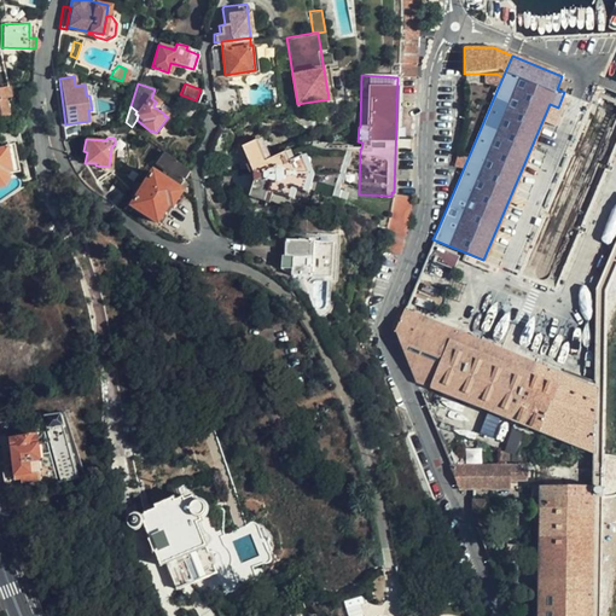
[(311,174),(302,157),(291,162),(285,151),(266,160),(256,139),(242,146),(253,170),(254,180),(249,195),(266,201),(269,190),(290,196),(294,187),(304,190),(311,174)]
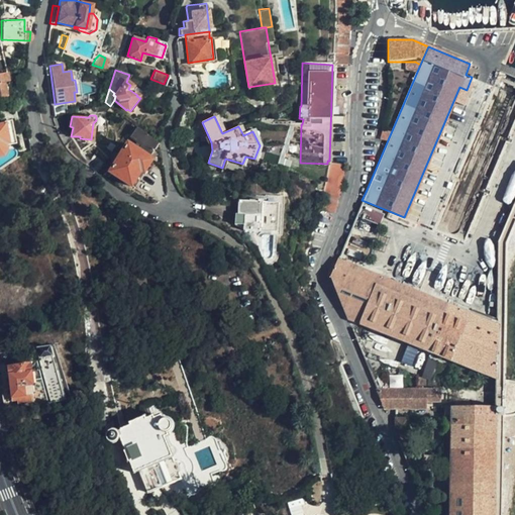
[(277,165),(293,122),(274,121),(260,160),(277,165)]
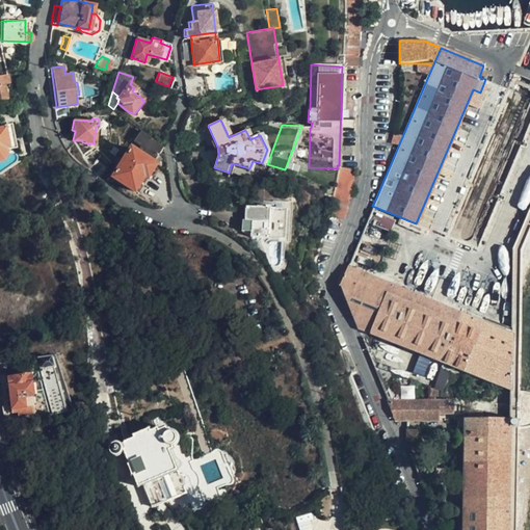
[(6,155),(5,148),(8,148),(5,127),(0,128),(0,159),(3,159),(6,155)]
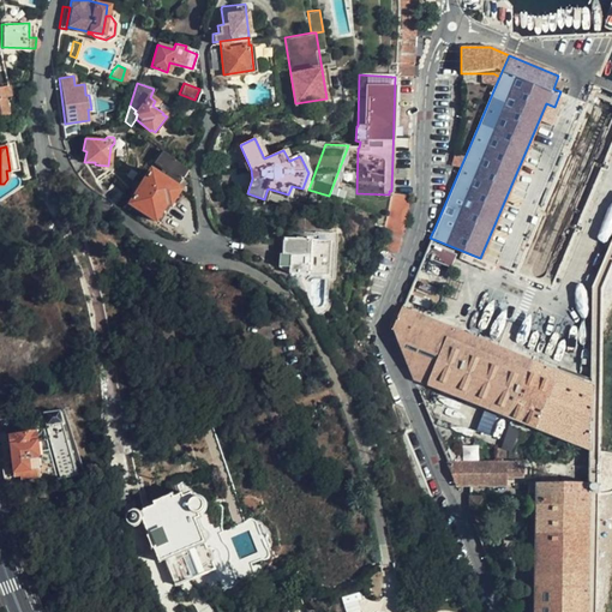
[(179,183),(189,168),(162,149),(151,165),(179,183)]
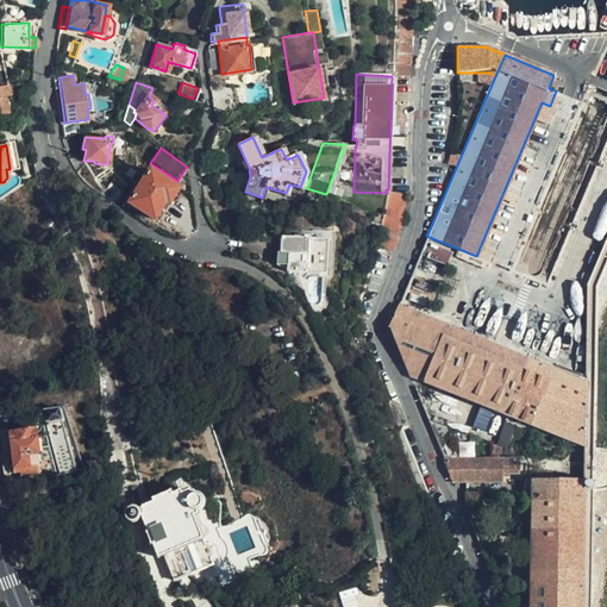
[(180,188),(150,168),(142,182),(136,192),(131,188),(125,199),(155,219),(166,201),(169,204),(180,188)]
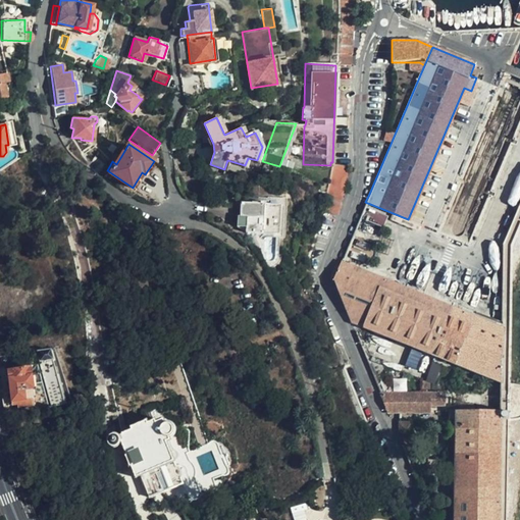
[(117,154),(112,161),(116,164),(121,156),(117,154)]
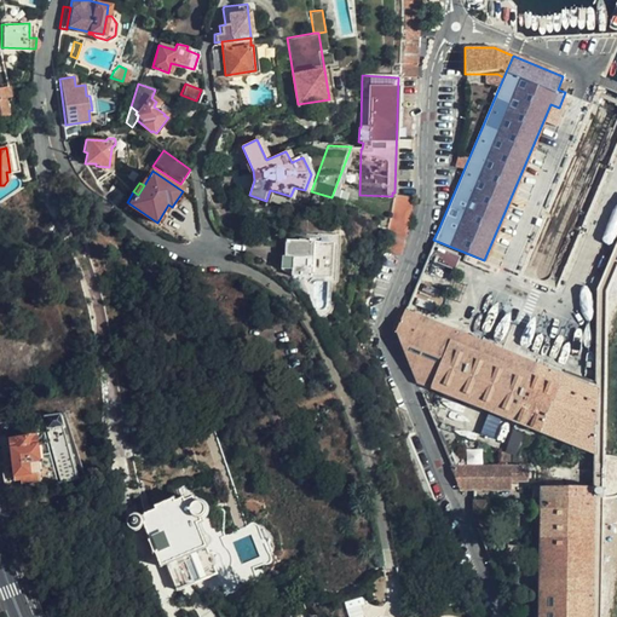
[(395,192),(387,225),(380,253),(397,258),(397,257),(410,199),(395,192)]
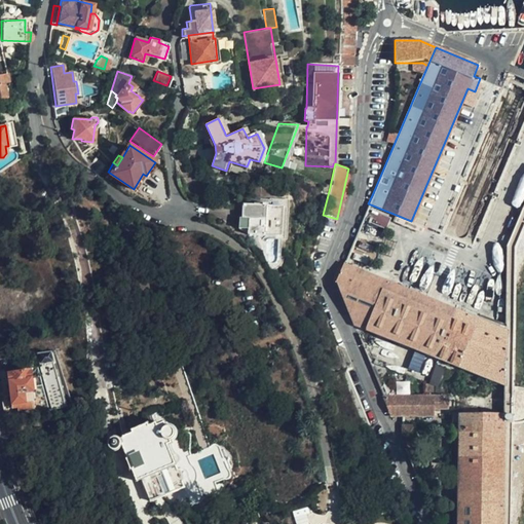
[(249,235),(268,237),(278,238),(282,209),(245,204),(242,221),(250,221),(249,235)]
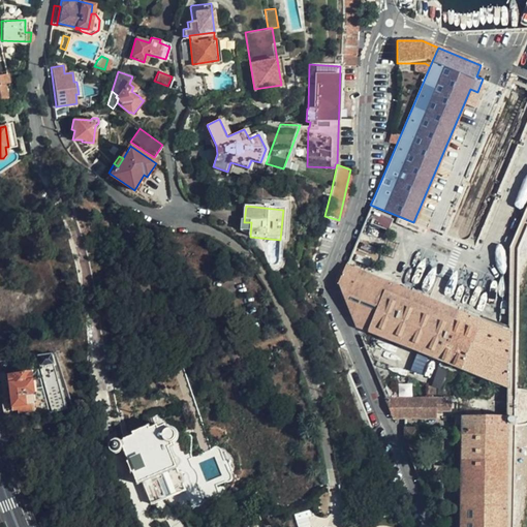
[(367,247),(354,242),(348,256),(361,261),(367,247)]
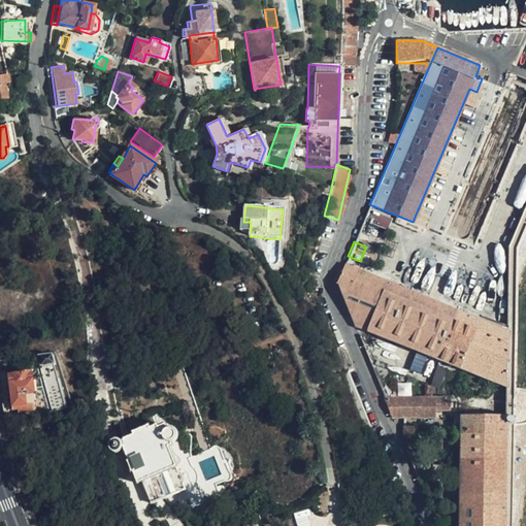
[(353,322),(433,357),(449,321),(461,326),(466,316),(344,263),(337,282),(353,322)]
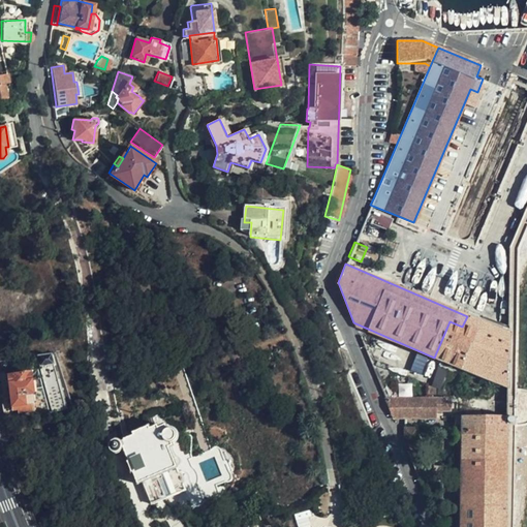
[(451,365),(507,388),(508,338),(508,334),(467,316),(462,327),(450,321),(434,358),(451,365)]
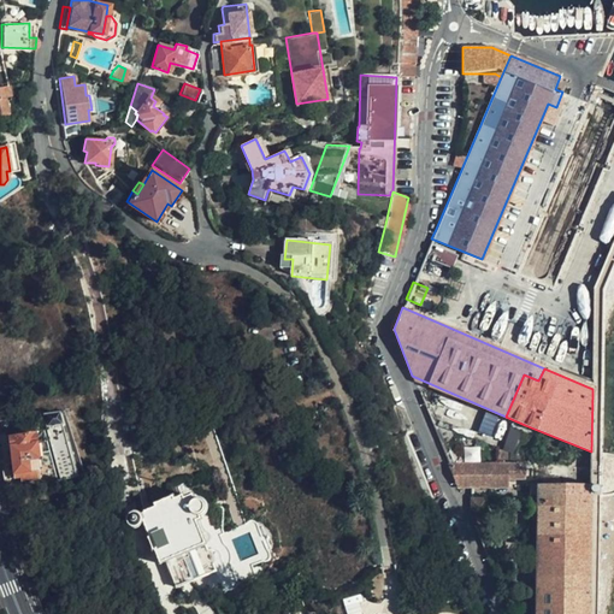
[(59,412),(43,413),(58,479),(75,478),(59,412)]
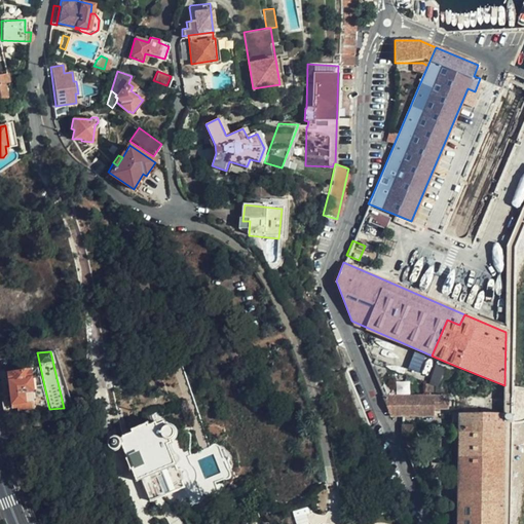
[(368,359),(377,381),(389,376),(385,366),(368,359)]
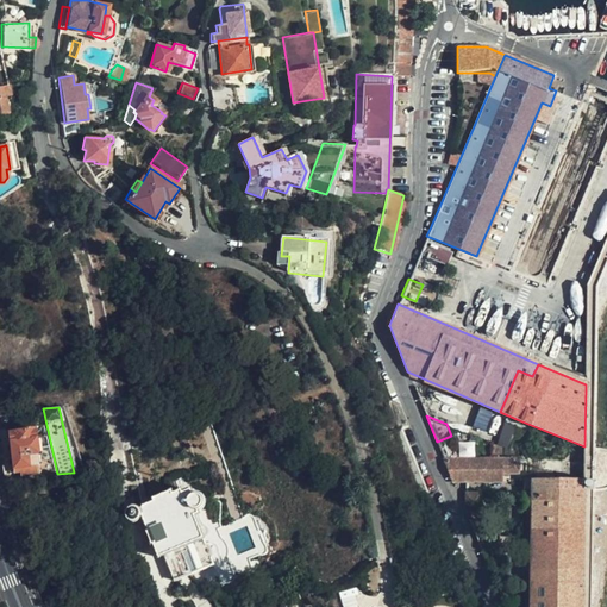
[(32,429),(8,431),(12,470),(18,470),(19,476),(37,474),(32,429)]
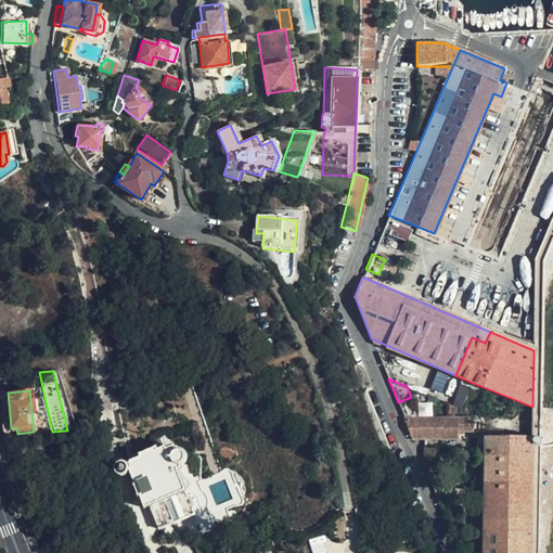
[(435,397),(421,391),(418,400),(434,402),(435,397)]
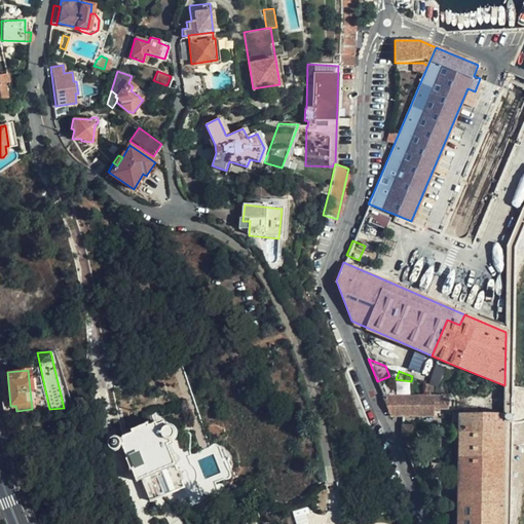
[(379,386),(390,414),(401,414),(434,414),(434,409),(447,408),(447,395),(433,395),(435,385),(425,381),(425,395),(394,395),(388,383),(379,386)]
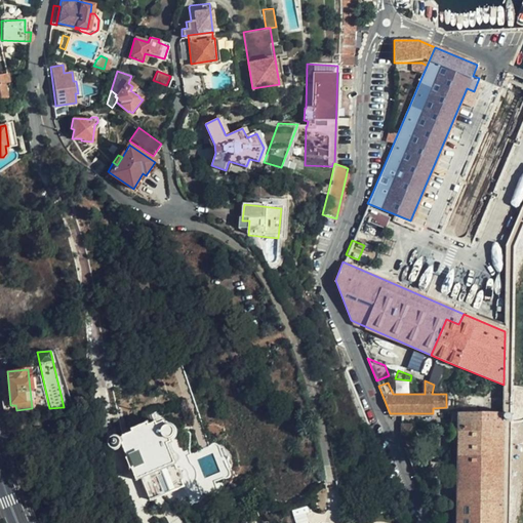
[(458,427),(455,522),(500,522),(504,420),(511,420),(511,412),(504,412),(476,412),(476,404),(463,404),(463,412),(452,412),(452,426),(458,427)]
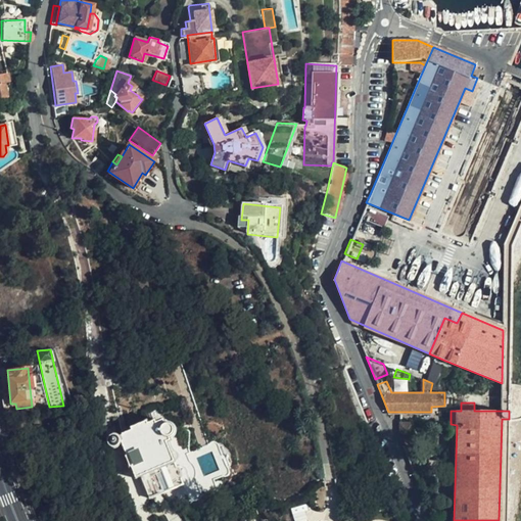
[(133,429),(123,433),(123,434),(120,435),(119,434),(114,434),(111,435),(109,436),(108,439),(108,442),(110,444),(112,446),(115,446),(119,444),(121,441),(123,441),(128,453),(126,455),(130,466),(132,465),(137,476),(141,475),(148,495),(149,496),(184,483),(168,442),(171,441),(169,437),(174,431),(175,427),(172,423),(167,422),(164,423),(163,420),(156,423),(155,420),(148,423),(147,420),(132,426),(133,429)]
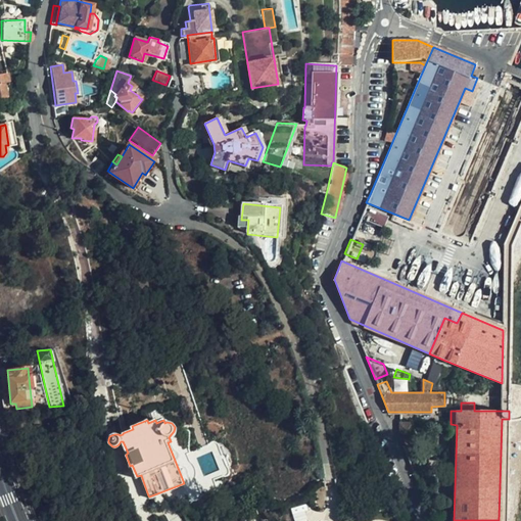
[(398,437),(405,454),(412,454),(412,422),(398,421),(398,437)]
